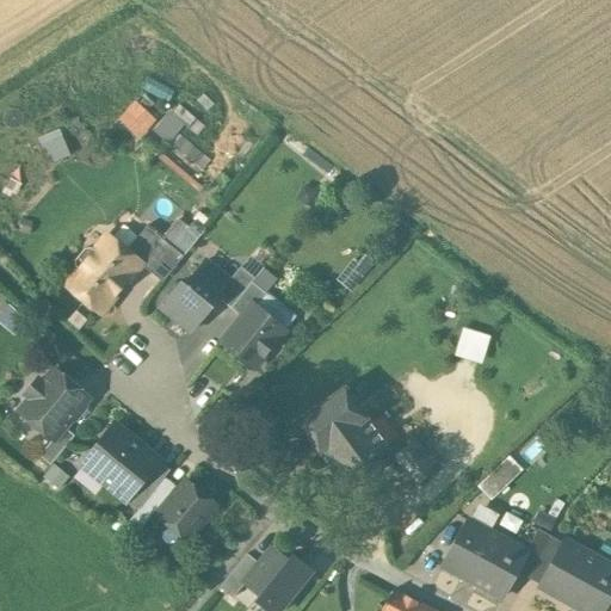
[(136,98),(118,117),(140,137),(158,118),(136,98)]
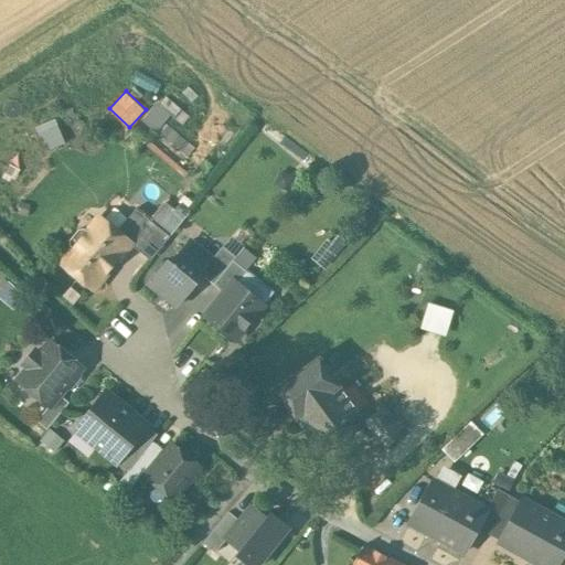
[(163,96),(144,121),(180,150),(189,139),(177,128),(188,114),(163,96)]
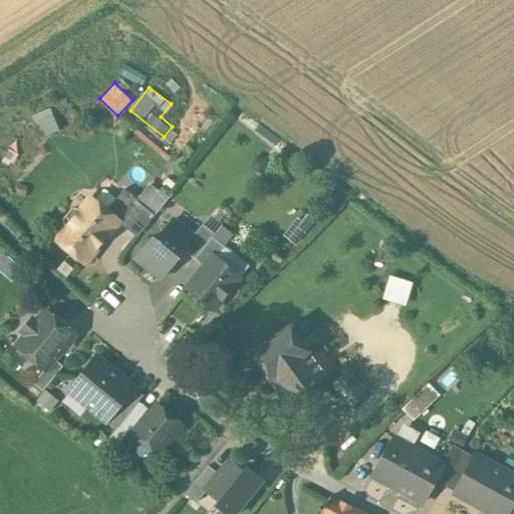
[(42,136),(59,129),(51,107),(33,113),(42,136)]
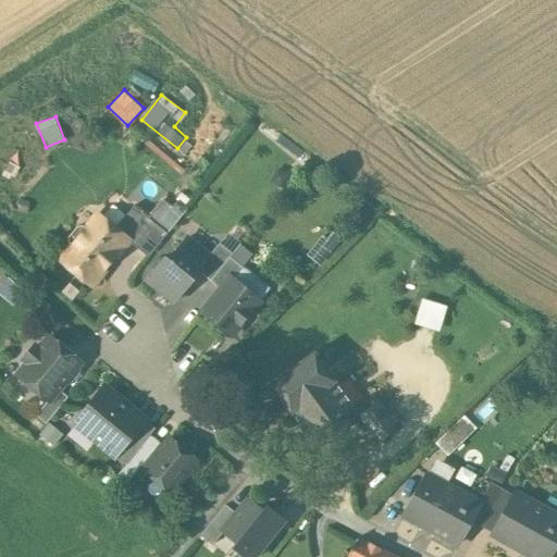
[(181,218),(161,201),(148,218),(168,233),(181,218)]
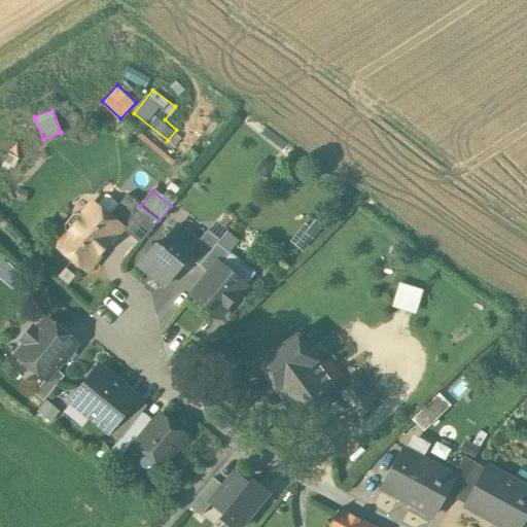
[(140,206),(127,195),(108,217),(120,227),(140,243),(159,220),(140,206)]
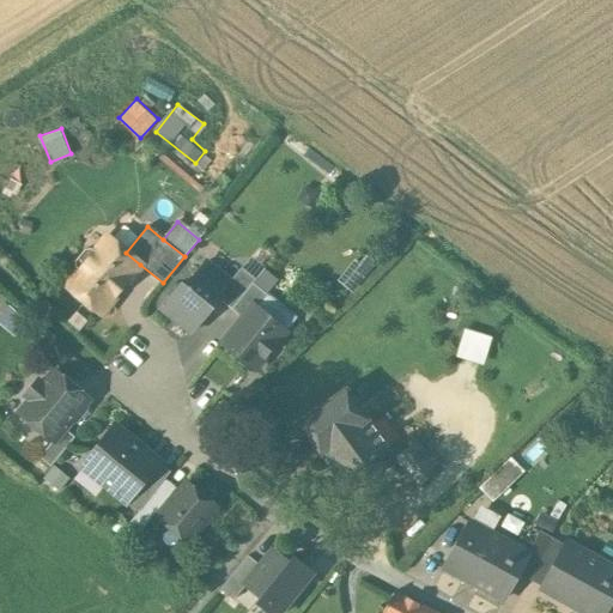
[(107,237),(96,252),(92,248),(85,249),(76,261),(76,268),(79,271),(67,285),(101,313),(140,265),(126,253),(107,237)]
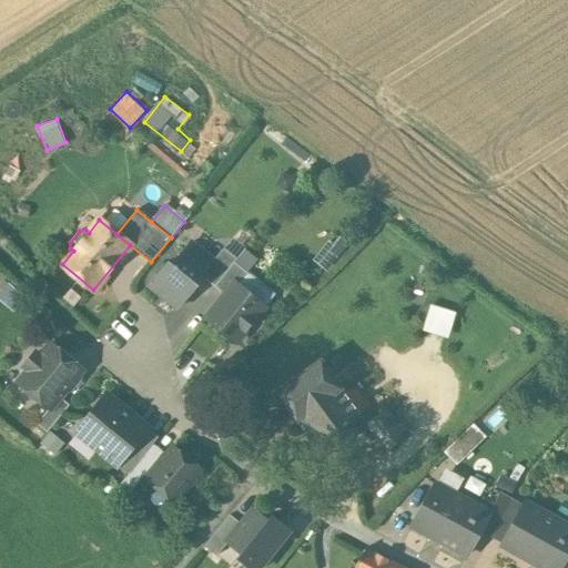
[(191,242),(173,264),(169,261),(149,286),(176,308),(203,277),(200,275),(213,260),(191,242)]
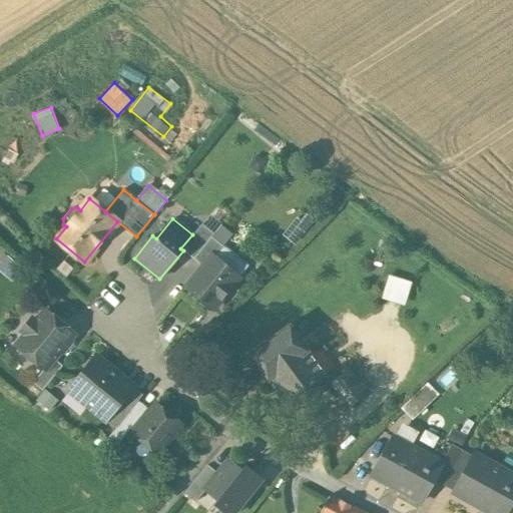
[(201,223),(192,234),(180,248),(183,250),(193,259),(211,236),(213,233),(201,223)]
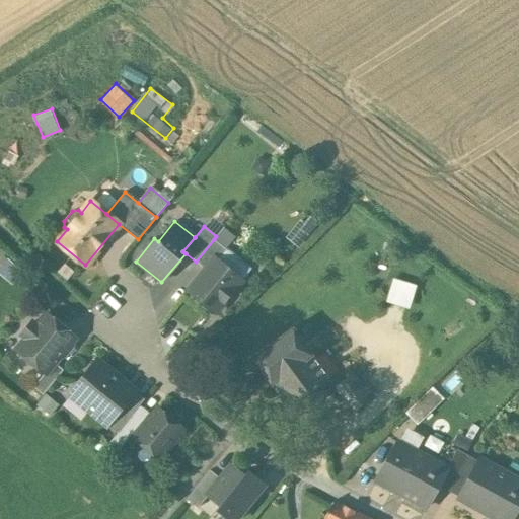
[(226,249),(214,239),(196,262),(205,269),(215,257),(218,260),(226,249)]
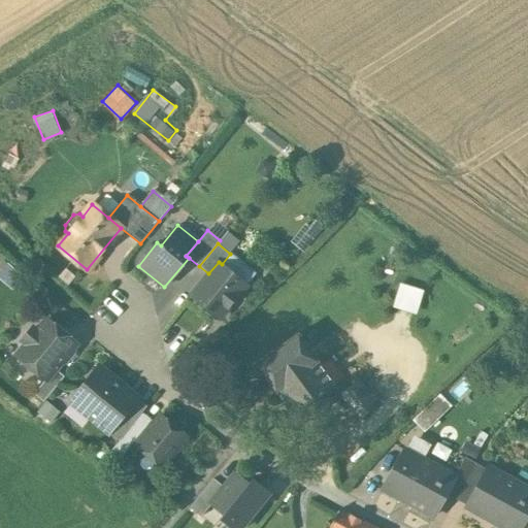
[(222,264),(219,262),(208,273),(191,296),(219,319),(246,285),(222,264)]
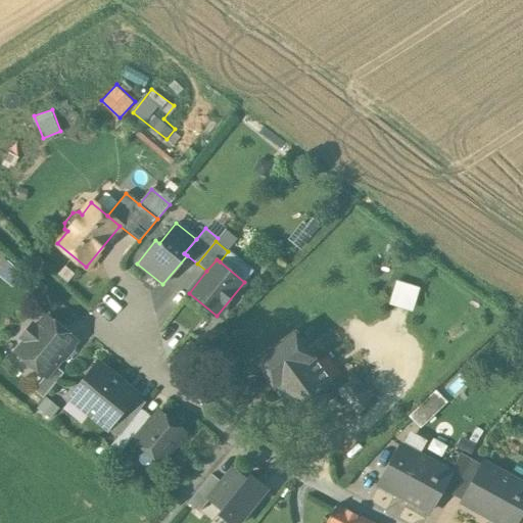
[(389,302),(414,308),(420,285),(396,279),(389,302)]
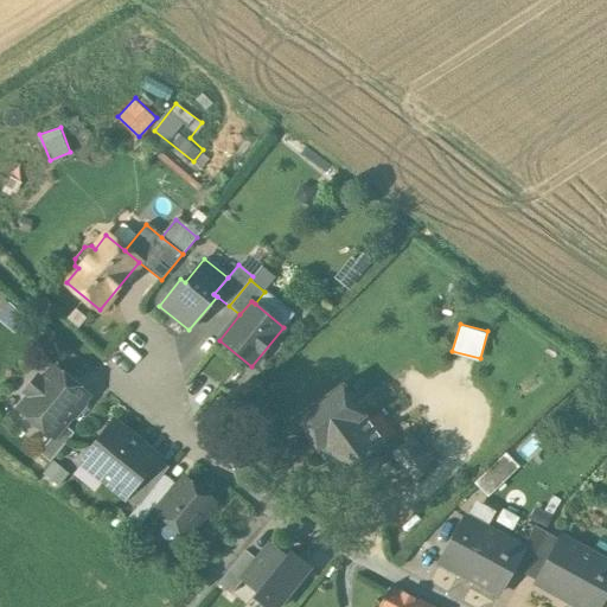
[(87,395),(55,368),(43,382),(37,377),(26,390),(32,395),(20,409),(52,436),(63,423),(87,395)]
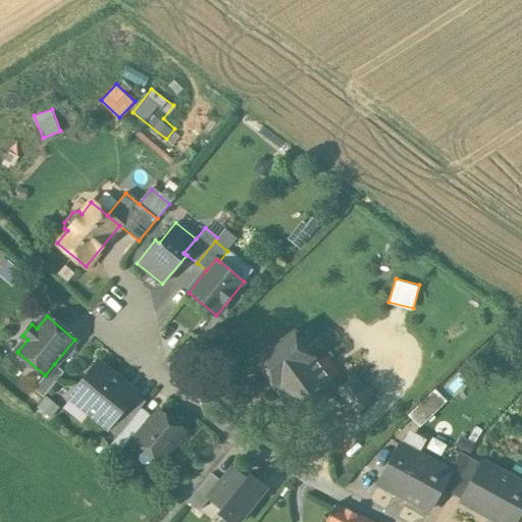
[(296,329),(252,360),(291,411),(303,402),(309,410),(325,399),(319,390),(332,380),(296,329)]
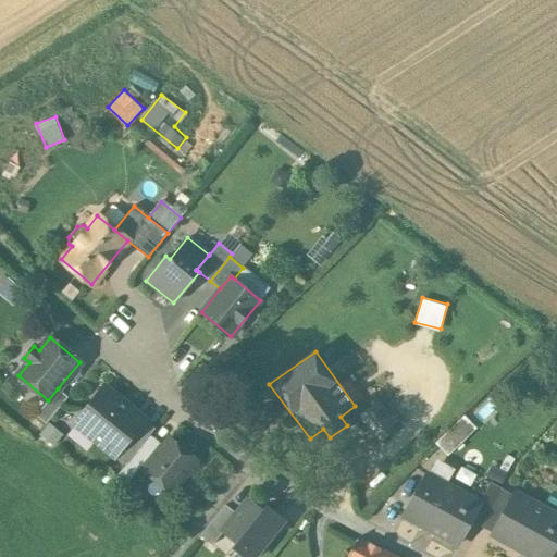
[(103,387),(74,423),(115,456),(130,440),(116,429),(132,410),(103,387)]
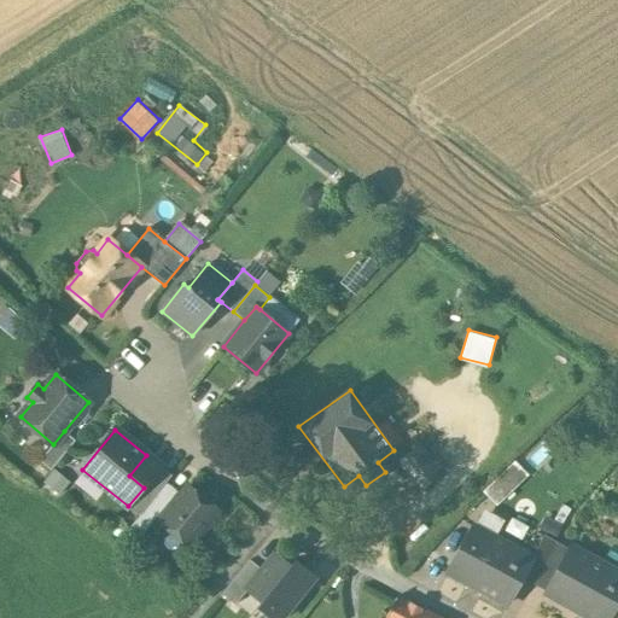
[(64,431),(53,444),(40,461),(51,471),(75,441),(64,431)]
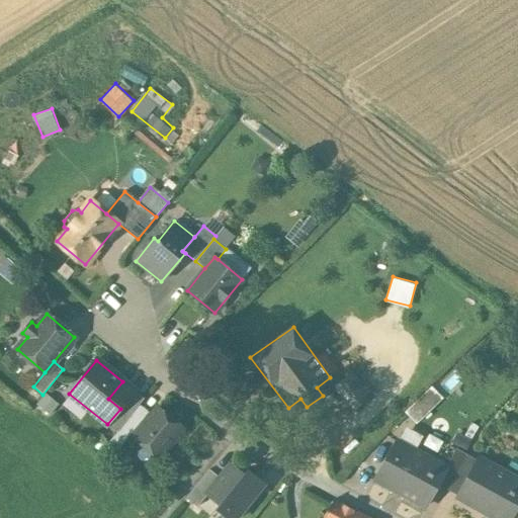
[(352,372),(335,386),(352,411),(370,398),(352,372)]
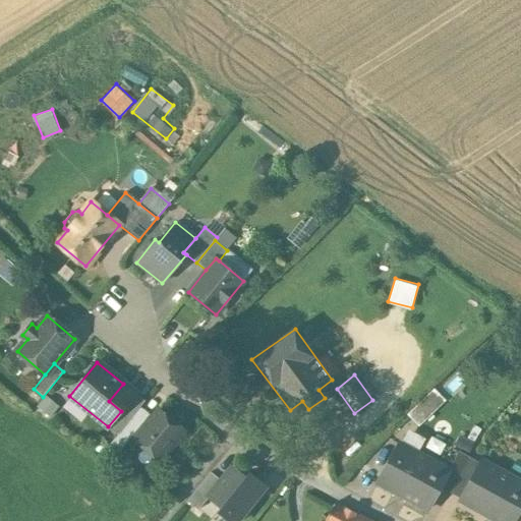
[(135,393),(123,384),(109,401),(121,411),(135,393)]
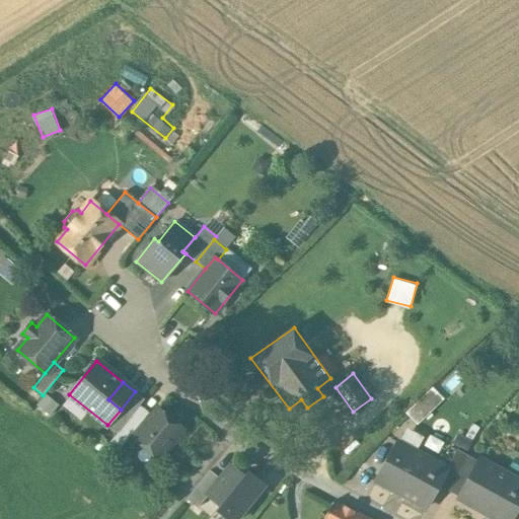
[(433,388),(427,393),(437,404),(443,399),(433,388)]
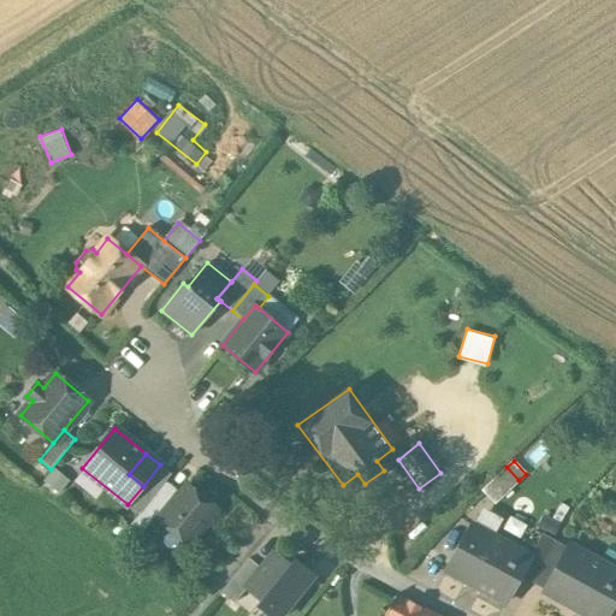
[(171,474),(160,465),(143,486),(128,504),(138,514),(171,474)]
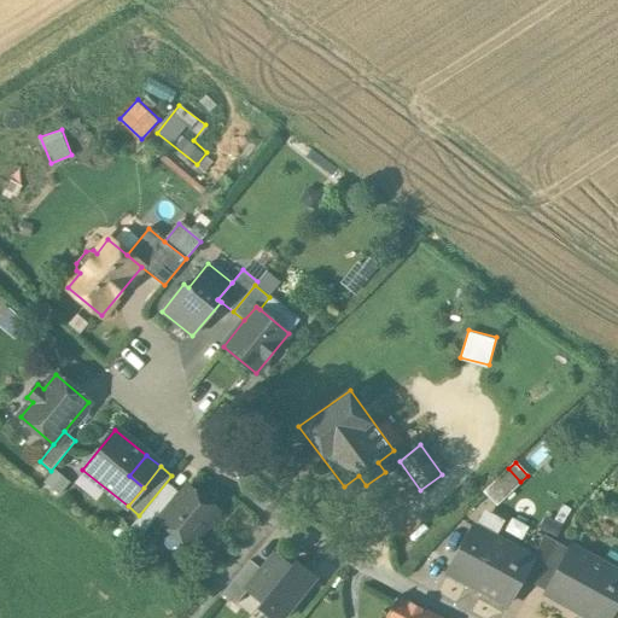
[(484,491),(496,505),(520,482),(508,468),(484,491)]
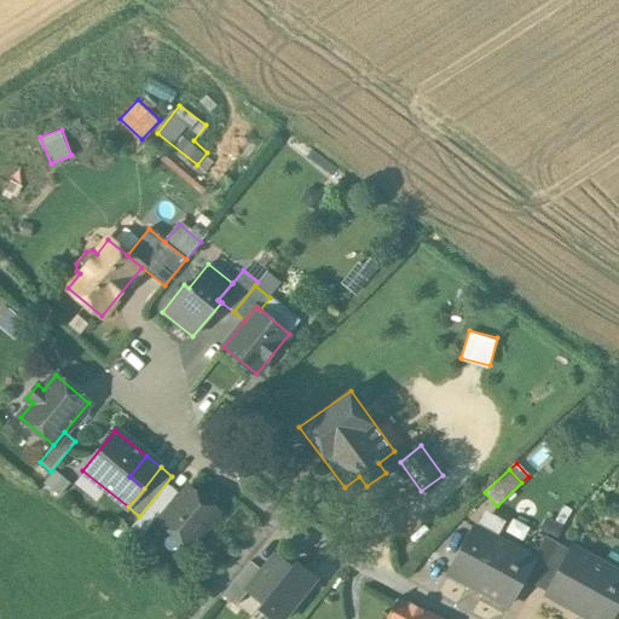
[(189,486),(158,524),(190,549),(220,512),(189,486)]
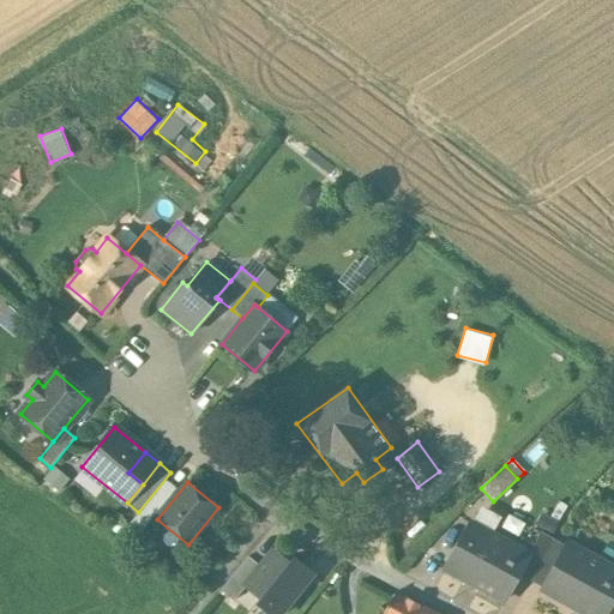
[(528,554),(471,523),(445,570),(504,601),(518,575),(529,555),(528,554)]
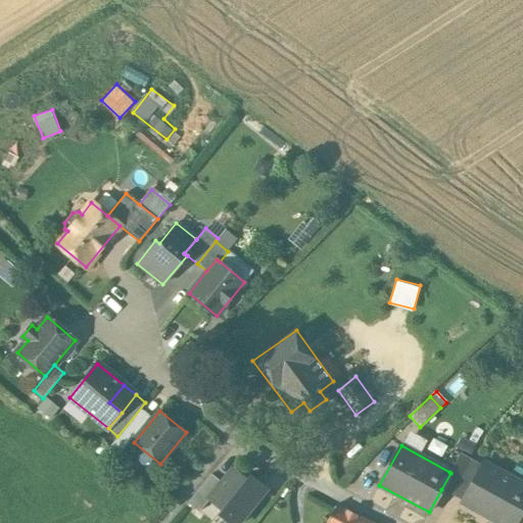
[(461,453),(449,472),(450,473),(441,489),(453,494),(472,459),(461,453)]
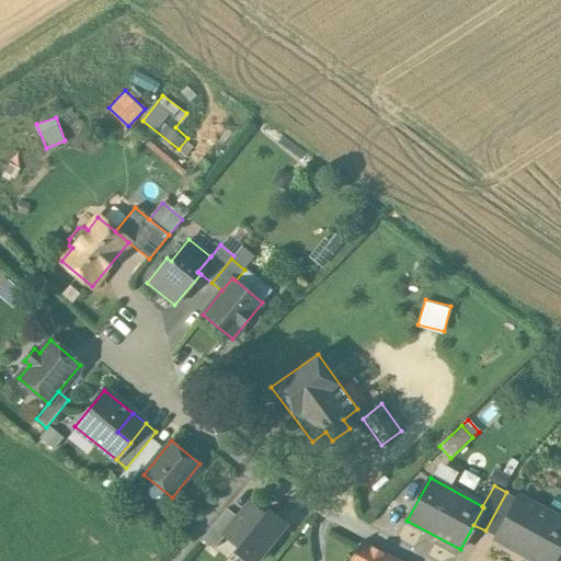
[(248,560),(260,560),(289,524),(248,491),(232,511),(214,535),(248,560)]
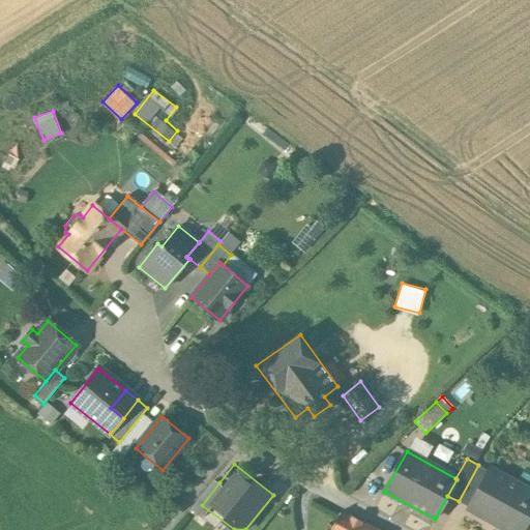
[(478,465),(459,501),(469,507),(489,471),(478,465)]
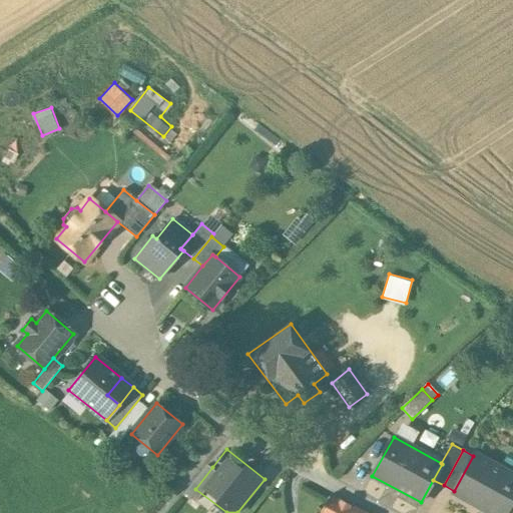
[(504,512),(512,498),(512,475),(474,454),(454,491),(453,493),(489,512),(504,512)]
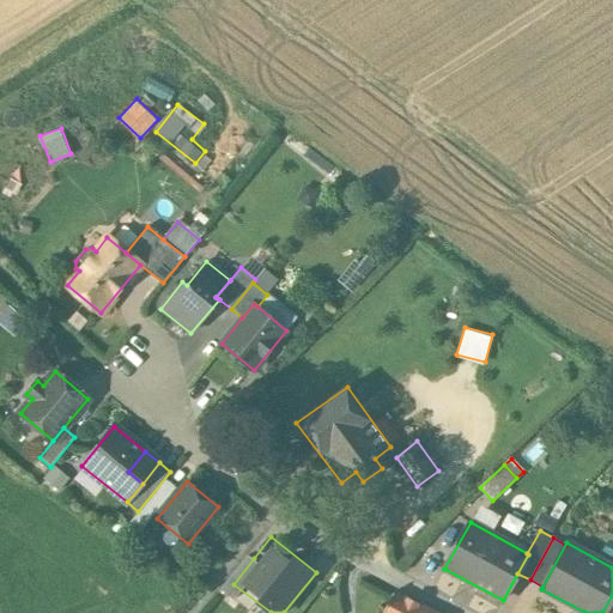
[(434,612),(393,593),(382,612),(434,612)]
